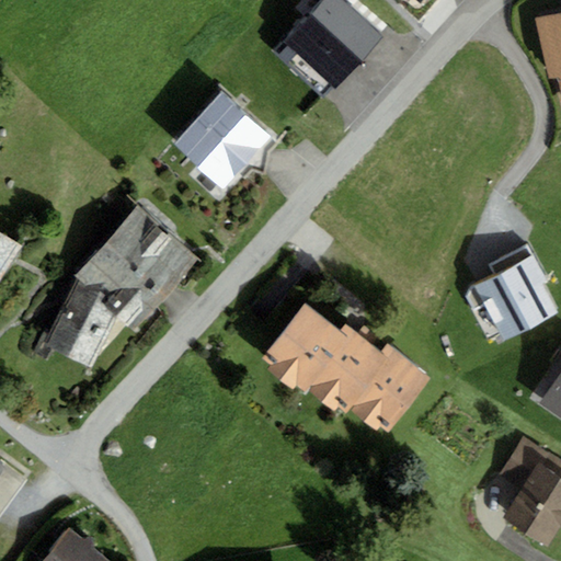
[(384,35),(343,0),(321,0),(310,13),(362,59),(384,35)]
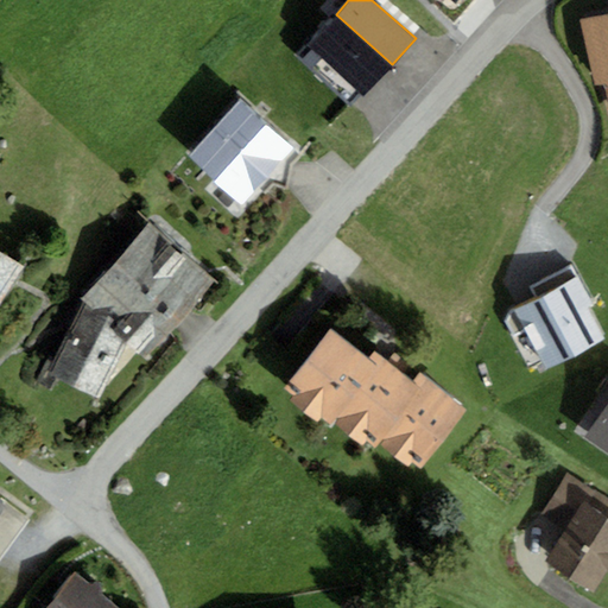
[(366,94),(392,64),(336,14),(310,44),(366,94)]
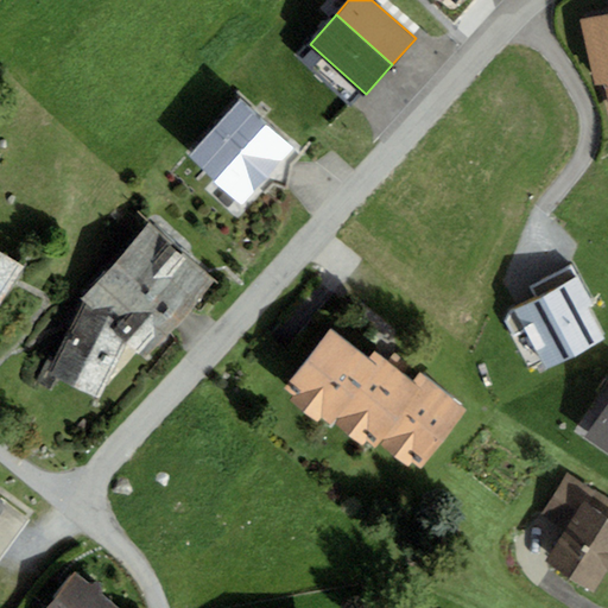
[(607,16),(590,19),(580,23),(595,88),(606,86),(607,95),(607,16)]
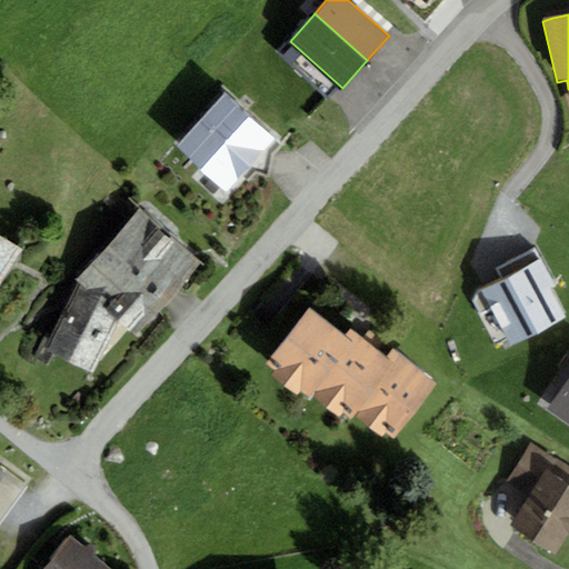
[(177,149),(226,193),(275,138),(226,95),(177,149)]
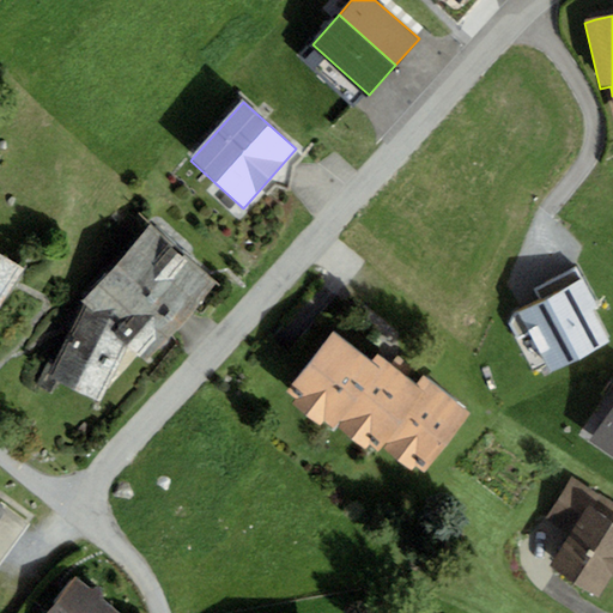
[(181,326),(217,284),(150,225),(114,267),(181,326)]
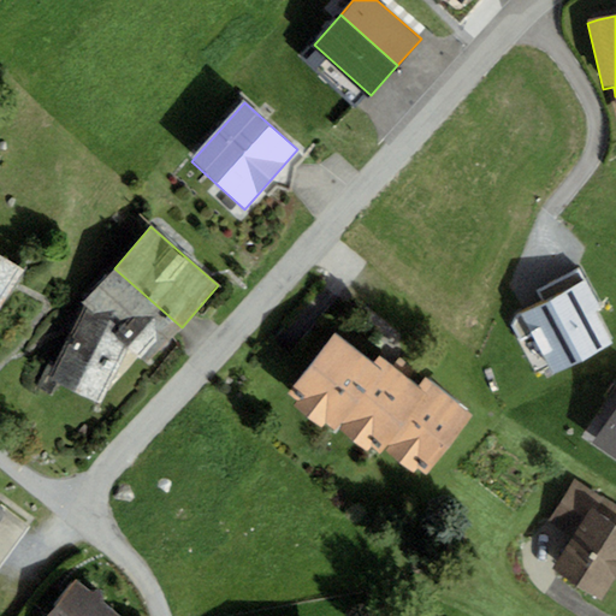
[(0,304),(23,271),(0,255),(0,304)]
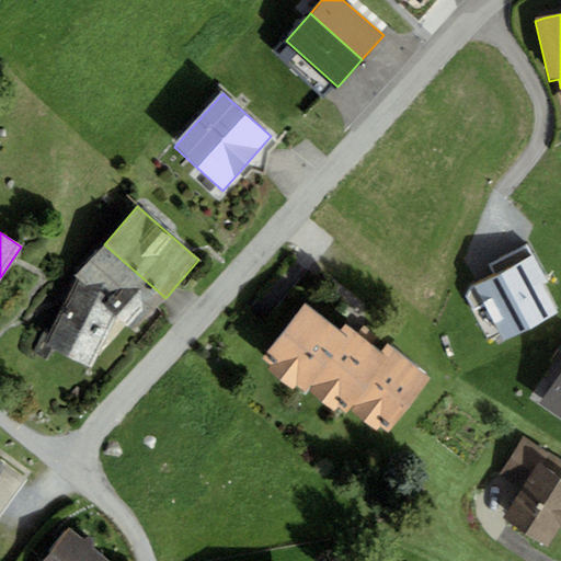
[(165,298),(104,244),(75,277),(78,279),(46,346),(91,368),(115,312),(136,331),(165,298)]
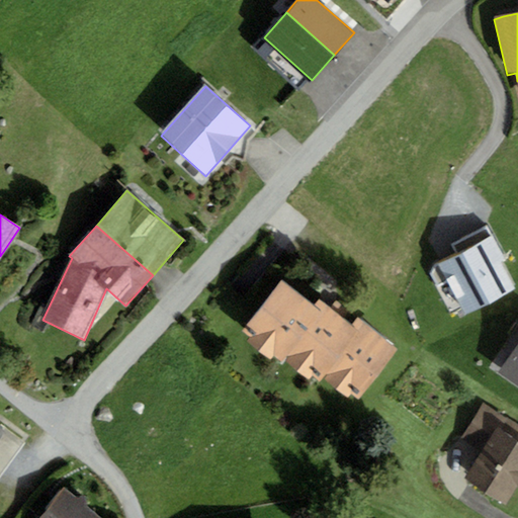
[(439,264),(464,315),(516,289),(487,229),(452,245),(457,255),(439,264)]
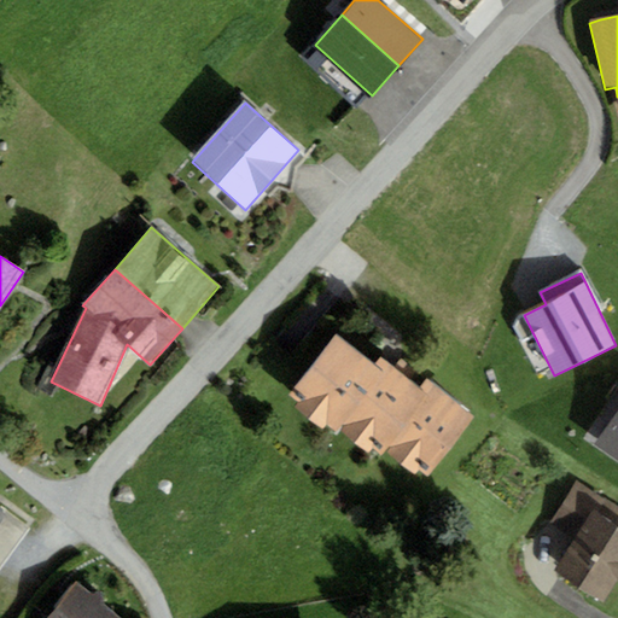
[(374,365),(336,336),(289,396),(301,406),(296,410),(325,432),(327,427),(337,436),(340,432),(371,455),(374,449),(383,456),(386,453),(415,474),(419,470),(429,477),(474,418),(426,380),(419,389),(380,359),(374,365)]
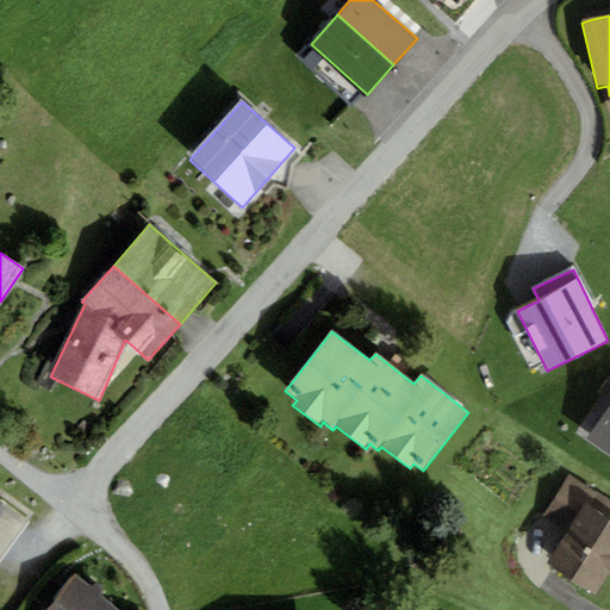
[(609,400),(585,439),(609,455),(609,400)]
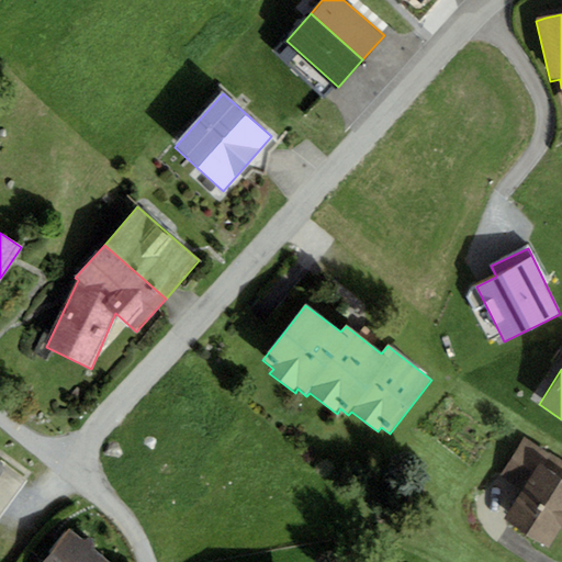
[(561,529),(561,461),(525,438),(495,485),(518,499),(504,521),(550,550),(561,529)]
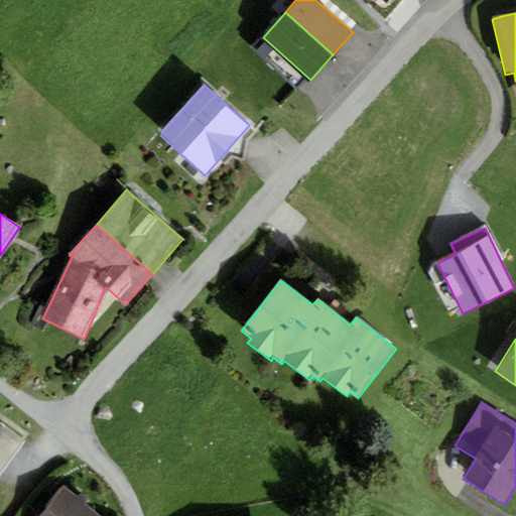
[(100,515),(65,487),(39,515),(100,515)]
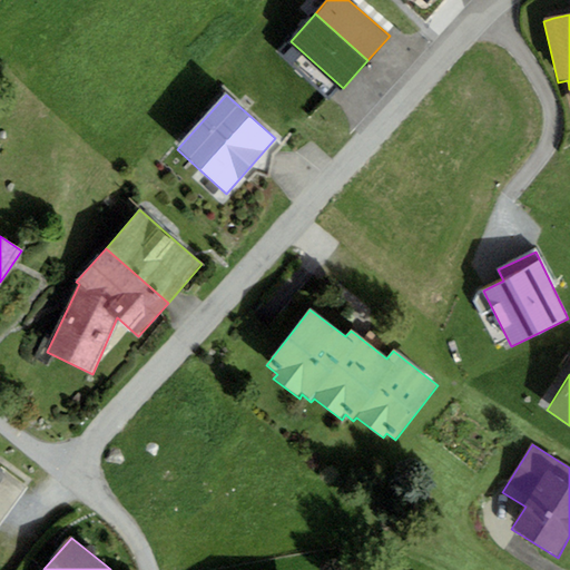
All buildings are outlined.
